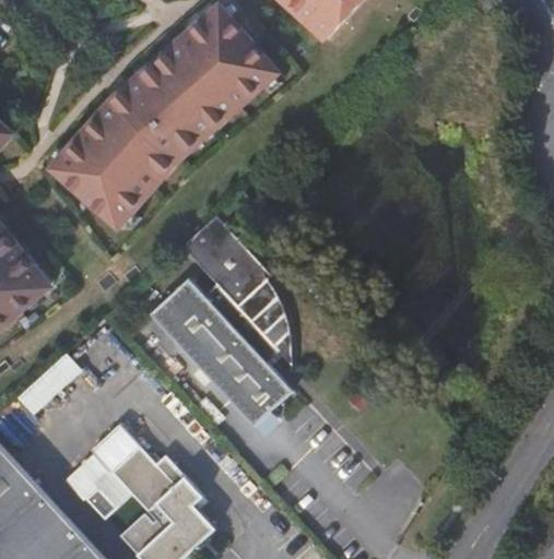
[(319,18),(329,27),(354,0),(280,0),(311,27),(319,18)]
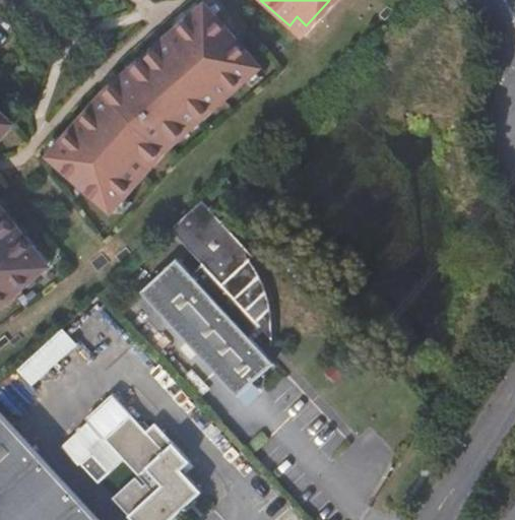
[(182,19),(192,10),(187,4),(177,13),(182,19)]
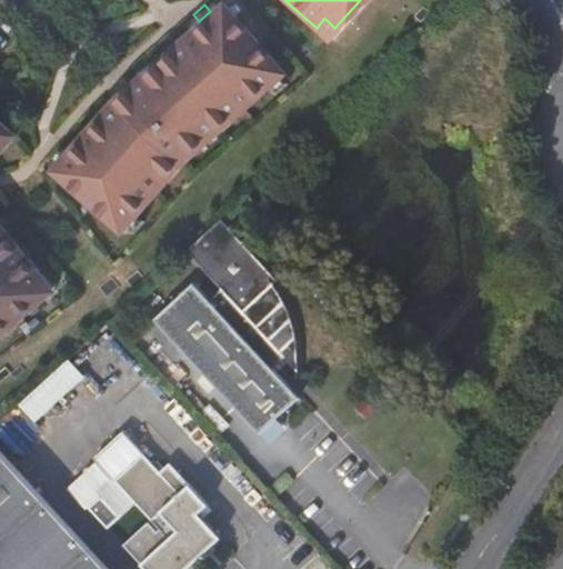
[(47,168),(42,172),(110,232),(113,229),(124,217),(158,180),(152,176),(164,162),(190,140),(194,145),(258,90),(270,80),(274,77),(214,8),(210,11),(199,21),(106,102),(57,157),(47,168)]
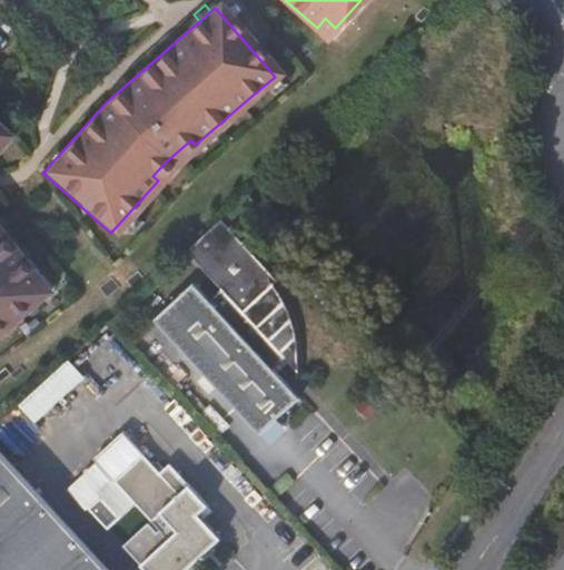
[(325,18),(317,28),(326,37),(335,28),(325,18)]
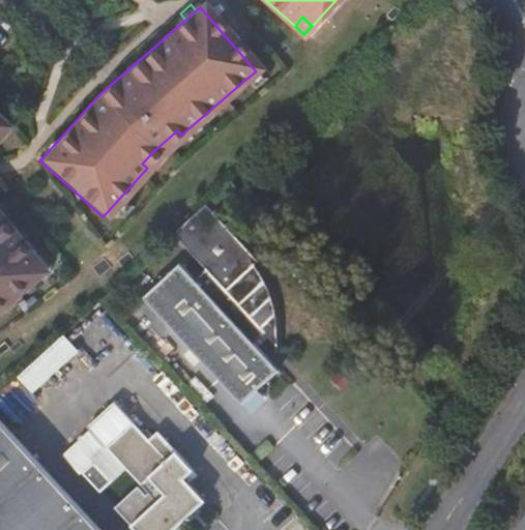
[(252,75),(240,84),(246,90),(257,81),(252,75)]
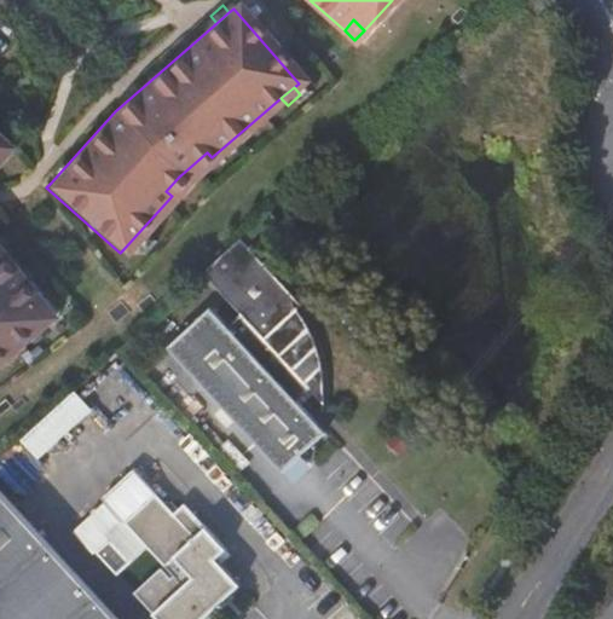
[(55,163),(44,177),(51,183),(62,171),(55,163)]
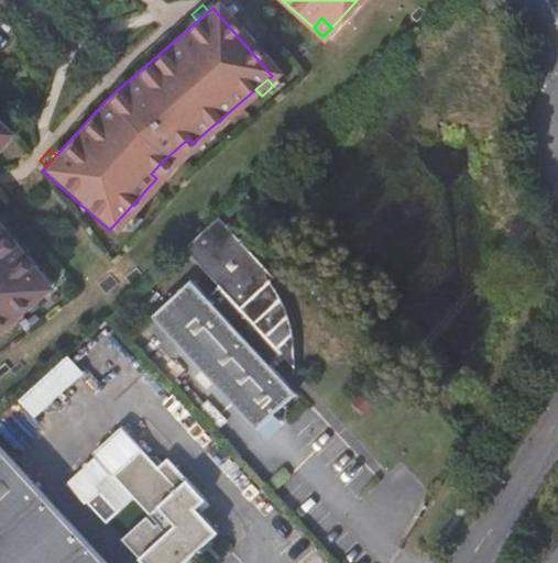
[(123,214),(112,227),(119,232),(130,221),(123,214)]
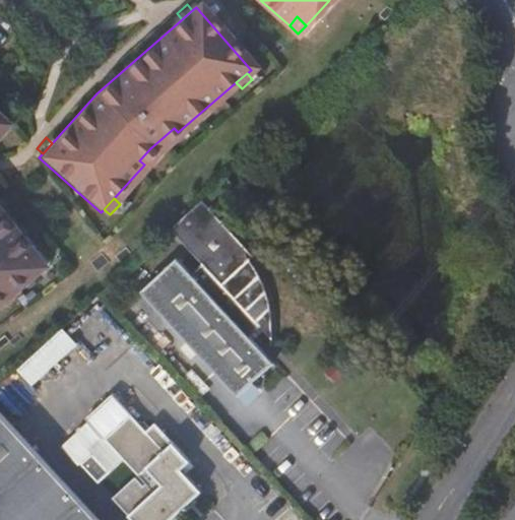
[(199,199),(167,229),(199,264),(190,272),(176,258),(139,291),(237,397),(272,364),(261,350),(245,334),(257,323),(273,339),(273,329),(273,321),(272,314),(270,304),(268,298),(266,291),(263,282),(258,273),(255,267),(252,263),(248,258),(251,254),(199,199)]
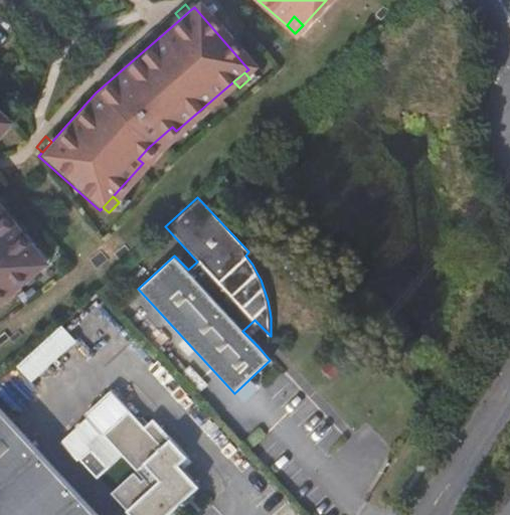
[(0,293),(31,269),(20,253),(25,249),(0,217),(0,293)]
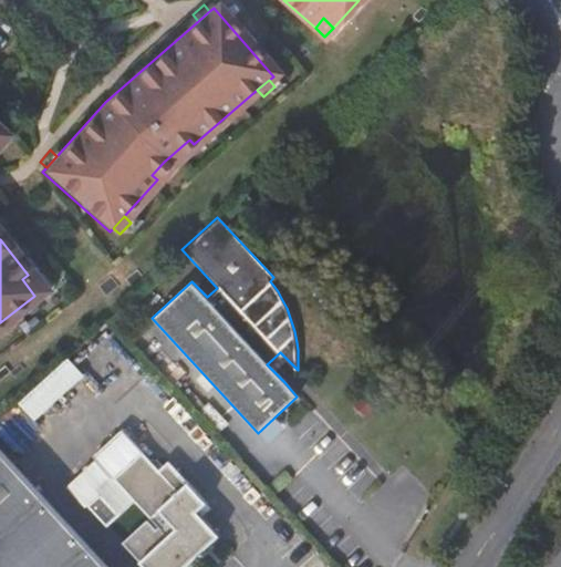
[(41,291),(28,275),(22,279),(34,296),(41,291)]
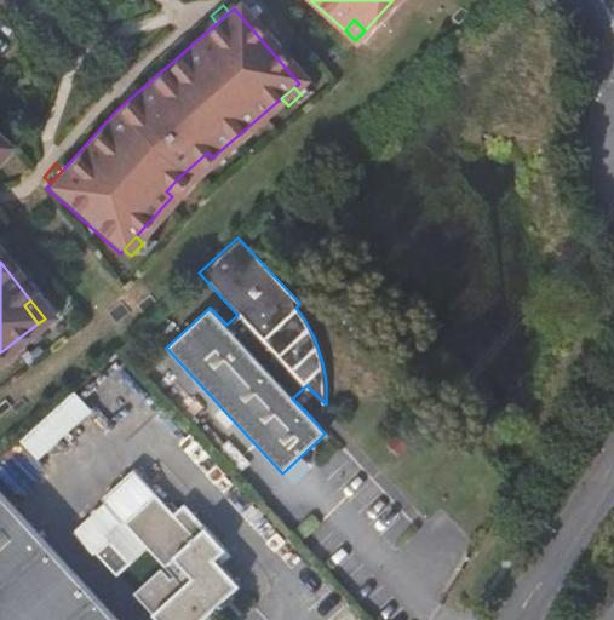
[(292,399),(311,418),(326,405),(307,385),(292,399)]
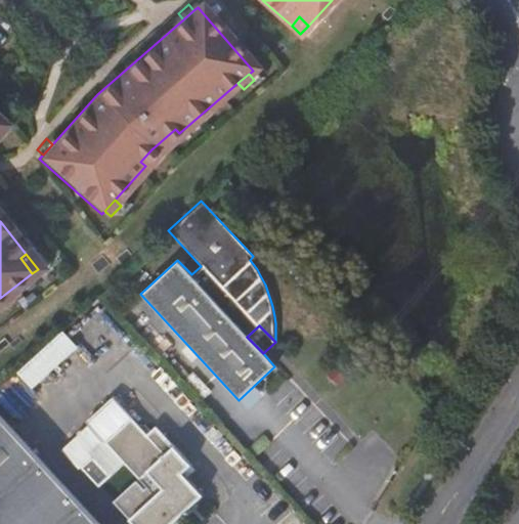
[(62,330),(17,366),(31,382),(76,345),(62,330)]
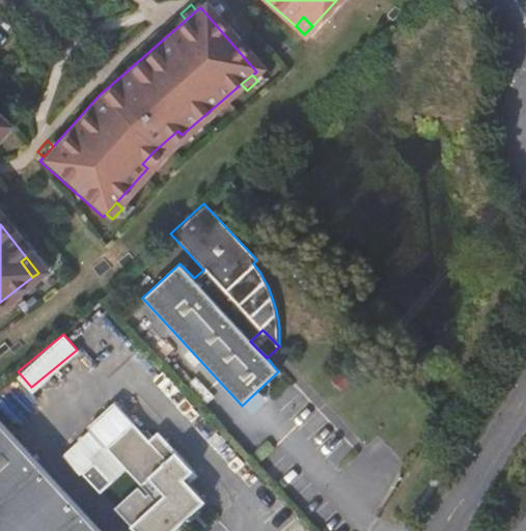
[(103,447),(89,460),(108,482),(122,468),(155,503),(129,526),(134,530),(172,530),(203,502),(182,479),(192,470),(156,432),(147,440),(111,400),(83,426),(88,430),(103,447)]
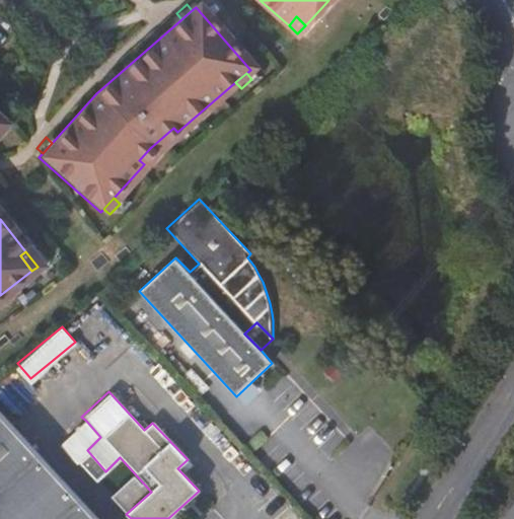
[(85,518),(96,518),(58,476),(43,460),(0,415),(0,419),(85,518)]
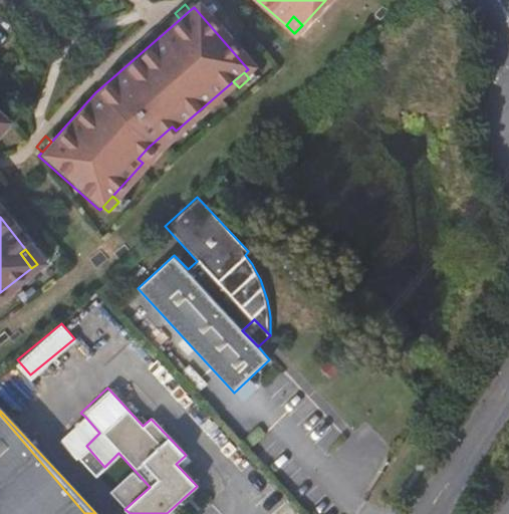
[(84,513),(0,415),(0,513),(84,513)]
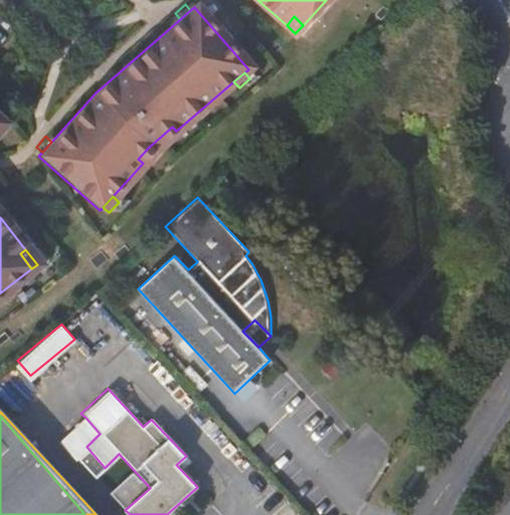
[(42,457),(57,473),(87,447),(100,434),(86,417),(42,457)]
